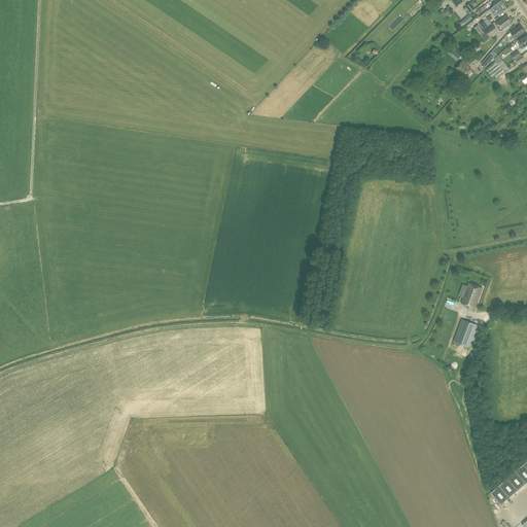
[(492,13),(493,12),(502,5),(505,3),(503,0),(502,0),(493,6),(493,7),(490,9),(488,10),(487,8),(478,15),(481,20),(489,12),(490,11),(492,13)]
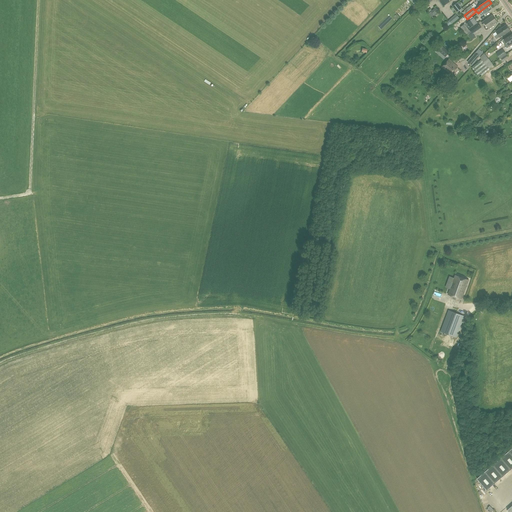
[(457,12),(462,9),(462,8),(458,3),(453,7),(457,12)]
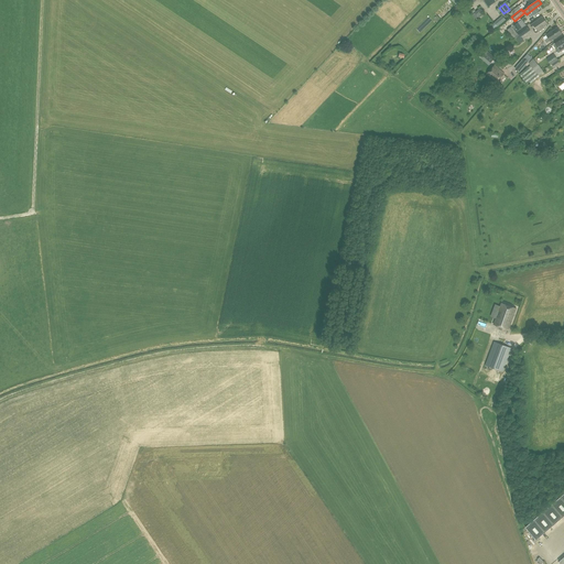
[(511,17),(521,9),(519,6),(511,12),(512,12),(509,14),(511,17)]
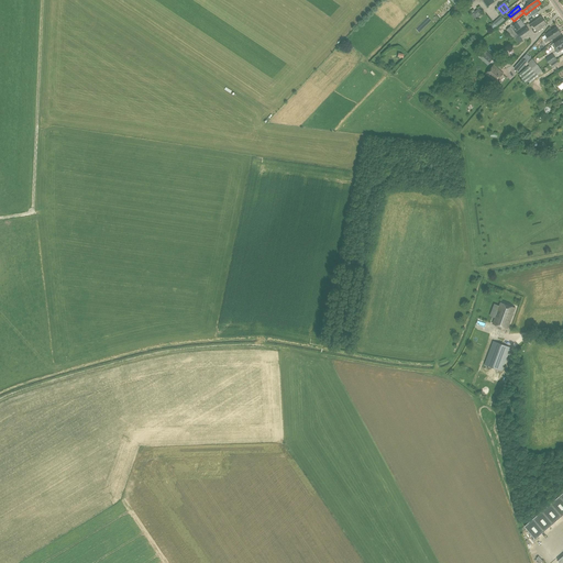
[(527,13),(530,18),(532,15),(533,15),(540,11),(537,6),(527,13)]
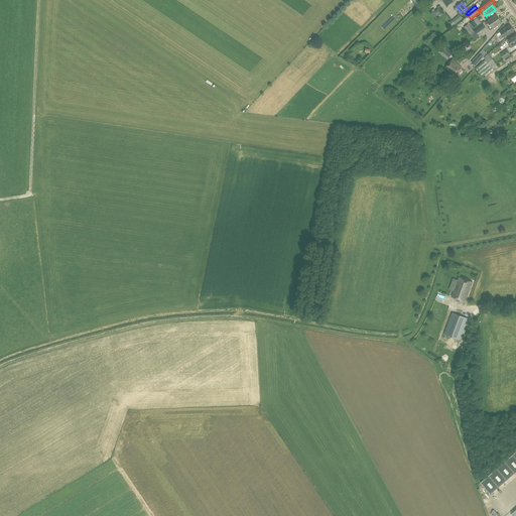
[(440,14),(440,13),(442,11),(438,7),(431,13),(436,18),(440,14)]
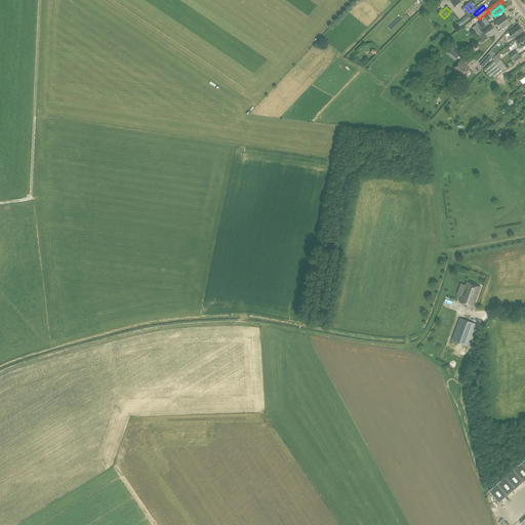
[(468,15),(460,22),(463,26),(465,26),(472,19),(468,15)]
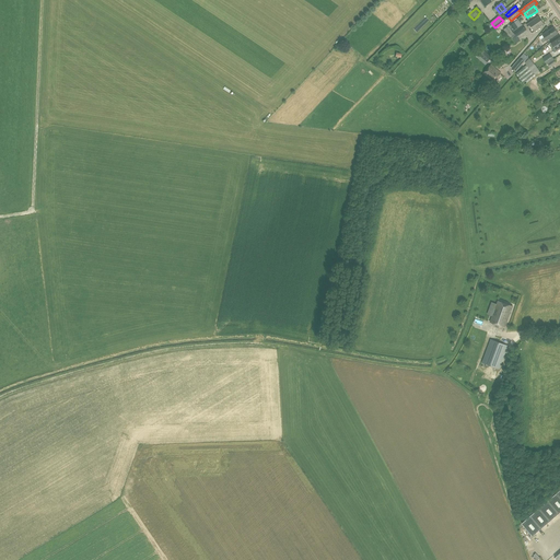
[(528,23),(527,25),(529,28),(529,31),(531,33),(533,33),(535,32),(540,27),(540,26),(544,24),(538,16),(528,23)]
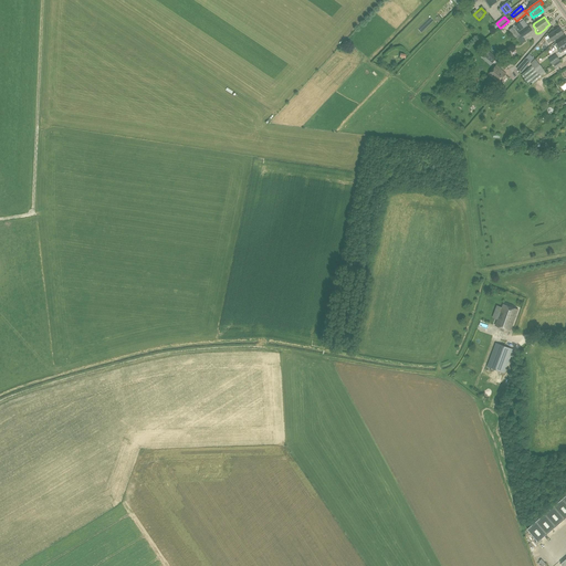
[(519,32),(524,28),(521,22),(515,25),(519,32)]
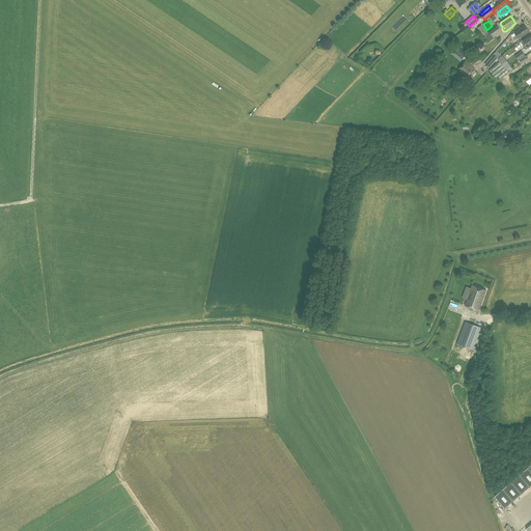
[(492,26),(486,30),(490,34),(491,35),(500,29),(496,23),(492,26)]
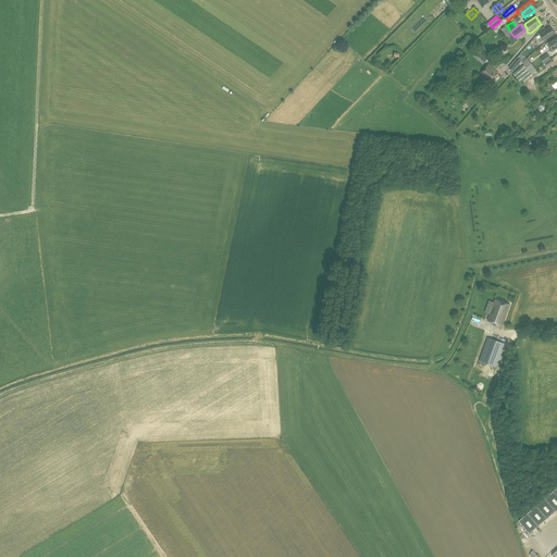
[(505,26),(500,29),(508,37),(511,34),(505,26)]
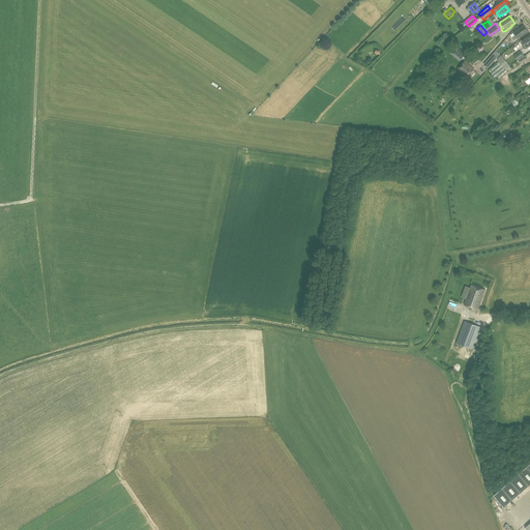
[(512,37),(513,40),(518,38),(528,31),(524,26),(513,33),(516,35),(512,37)]
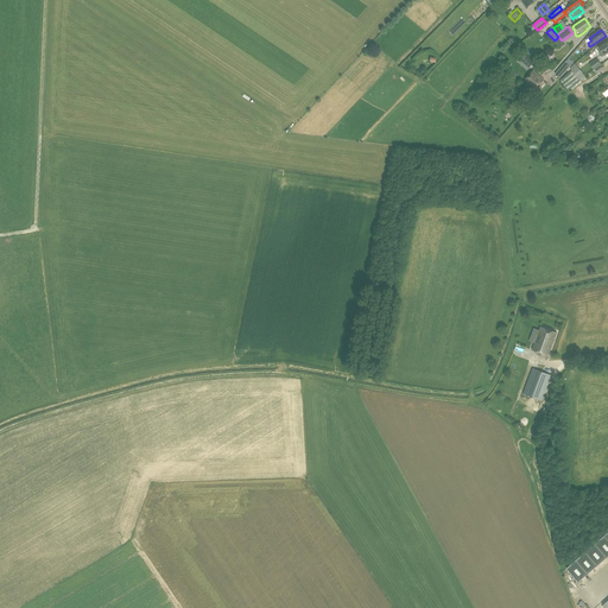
[(607,39),(596,48),(602,57),(607,52),(607,39)]
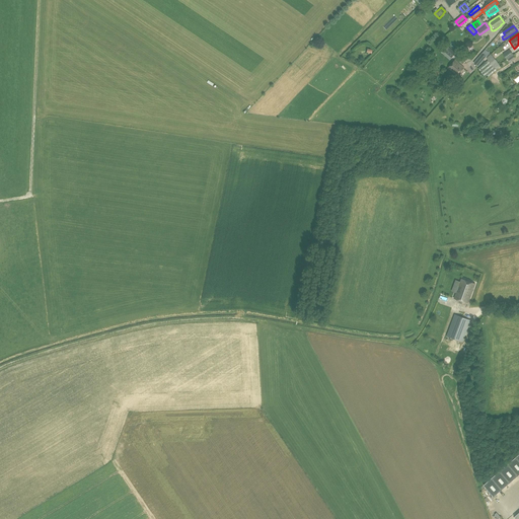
[(448,47),(444,52),(451,58),(455,54),(448,47)]
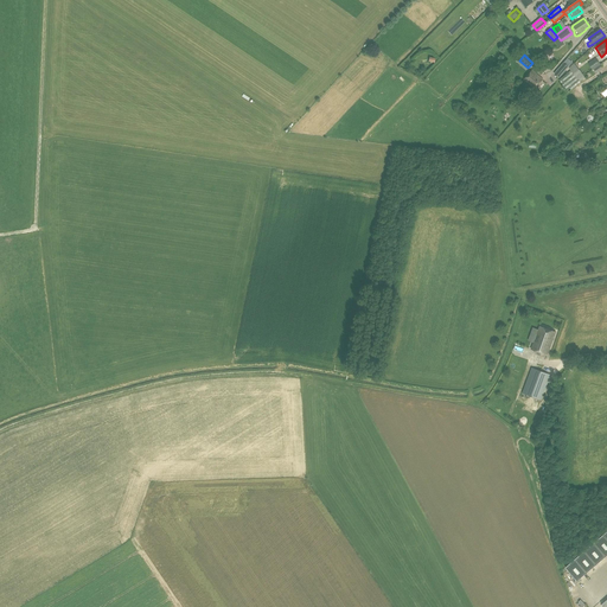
[(593,69),(594,68),(598,66),(600,64),(596,58),(592,61),(588,63),(593,69)]
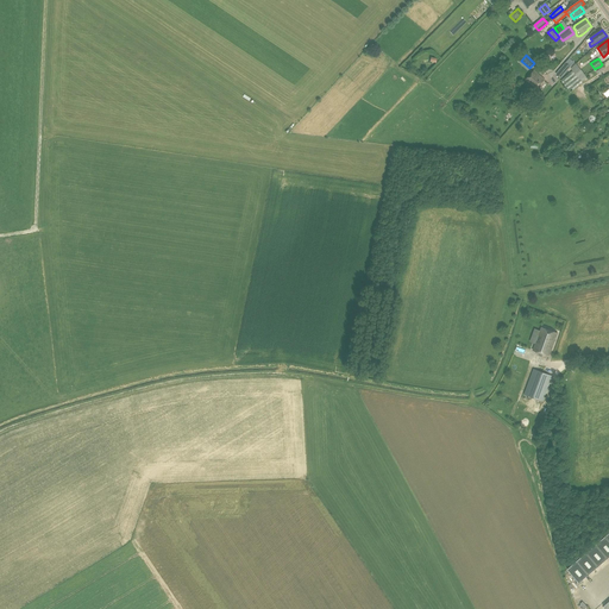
[(562,79),(571,67),(569,64),(566,63),(557,74),(562,79)]
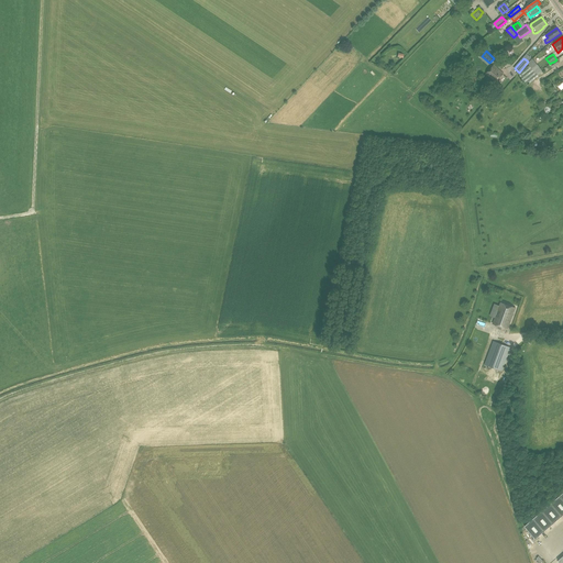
[(530,66),(538,76),(543,73),(541,70),(542,69),(532,58),(527,63),(530,66)]
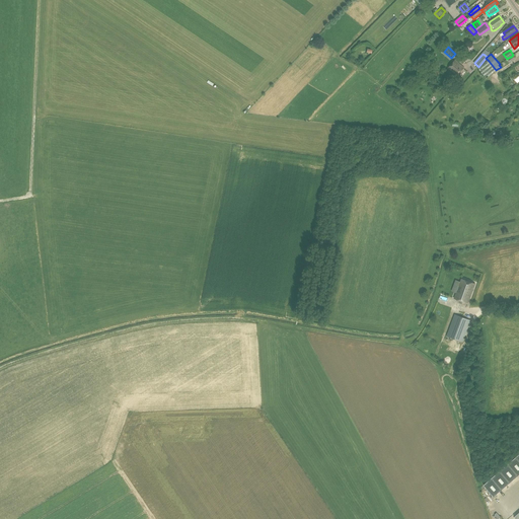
[(455,59),(448,68),(457,76),(464,67),(455,59)]
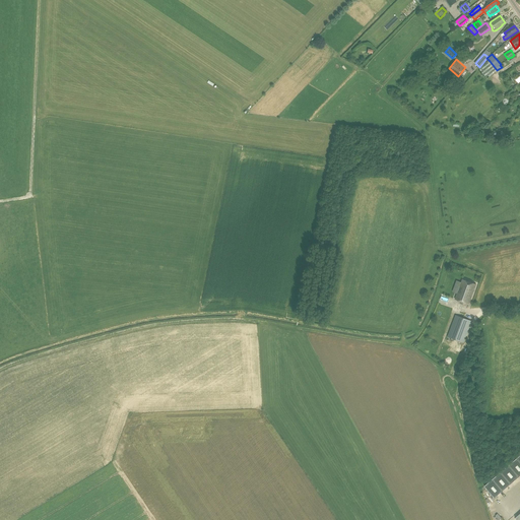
[(498,70),(497,70),(490,61),(479,69),(488,79),(498,70)]
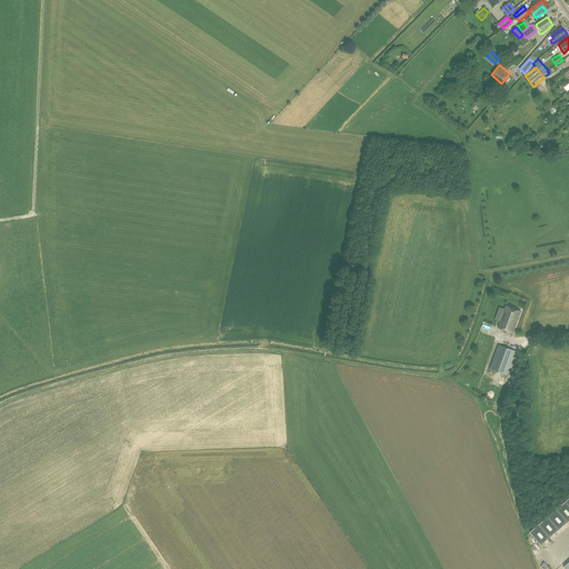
[(521,311),(506,306),(498,327),(513,332),(521,311)]
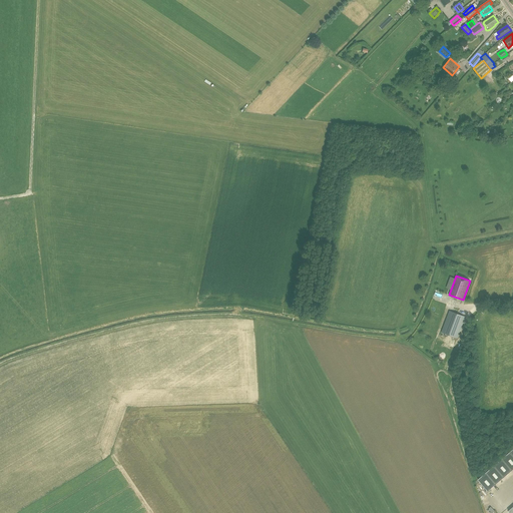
[(458,339),(466,317),(449,311),(441,333),(458,339)]
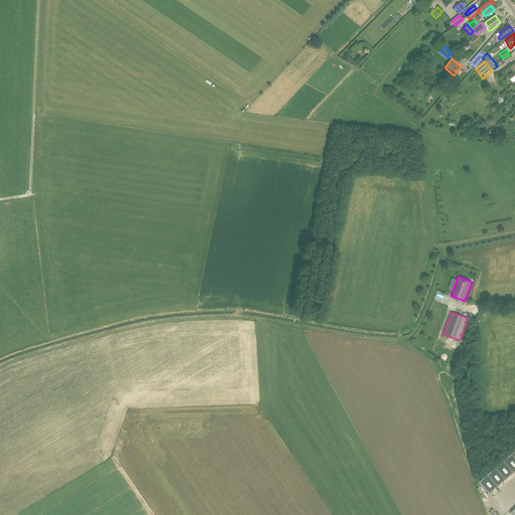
[(514,472),(514,470),(514,457),(512,454),(504,461),(506,463),(514,472)]
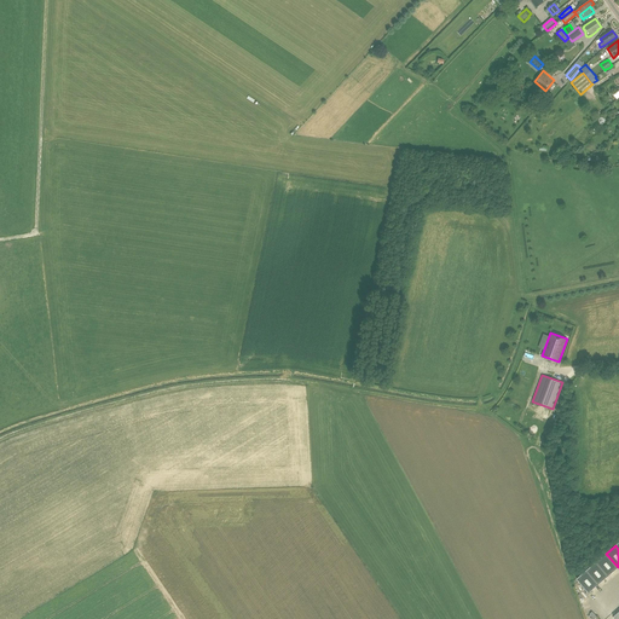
[(608,556),(606,554),(596,561),(608,576),(618,567),(608,556)]
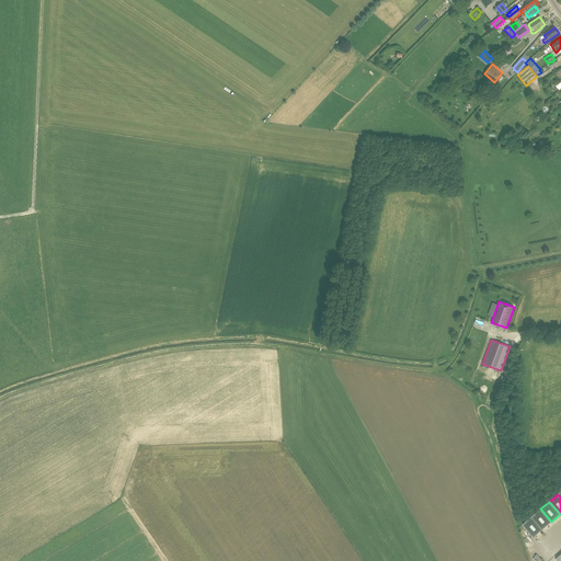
[(540,508),(531,516),(542,529),(551,522),(540,508)]
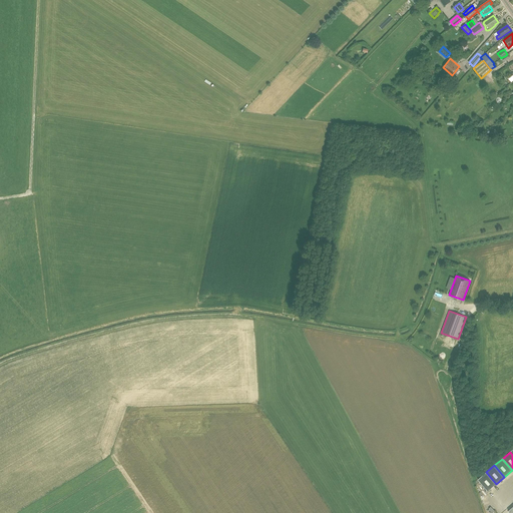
[(496,484),(486,472),(478,479),(486,489),(487,491),(496,484)]
